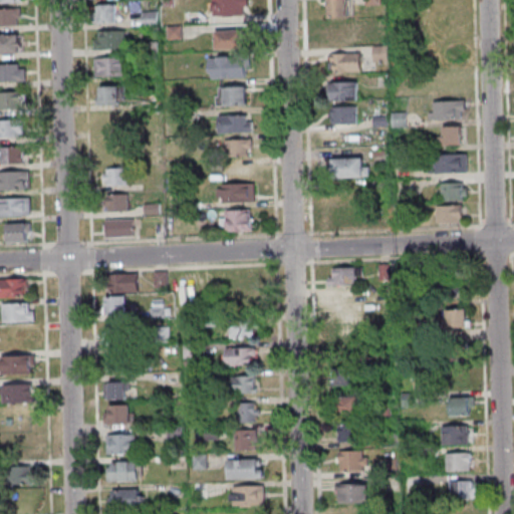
[(213,0),(213,17),(248,17),(247,0),(213,0)]
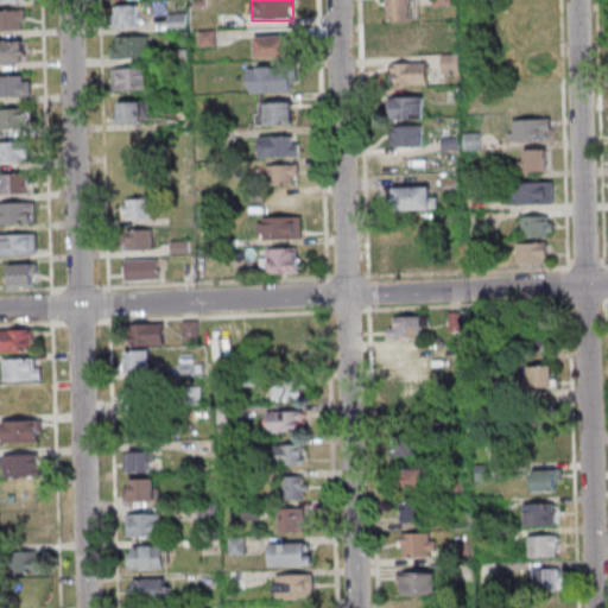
[(412,0),(387,0),(388,20),(412,20),(412,0)]
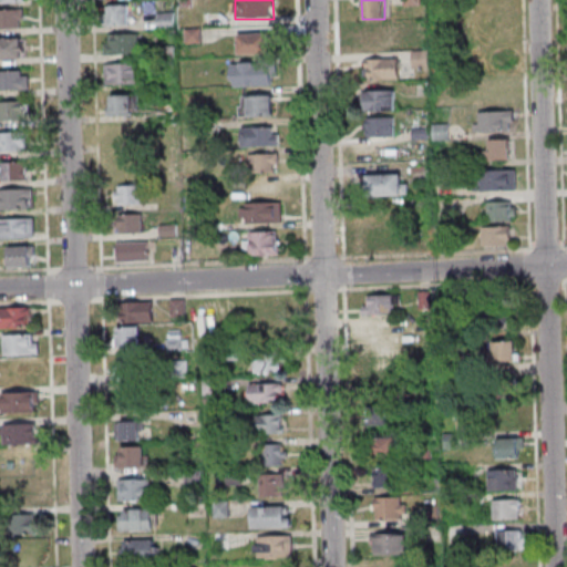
[(107,6),(107,27),(130,27),(130,6),(107,6)]
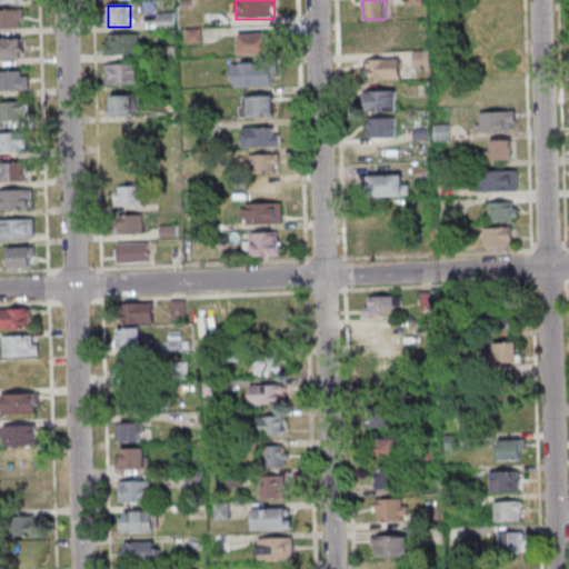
[(0,28),(23,29),(23,10),(0,10),(0,28)]
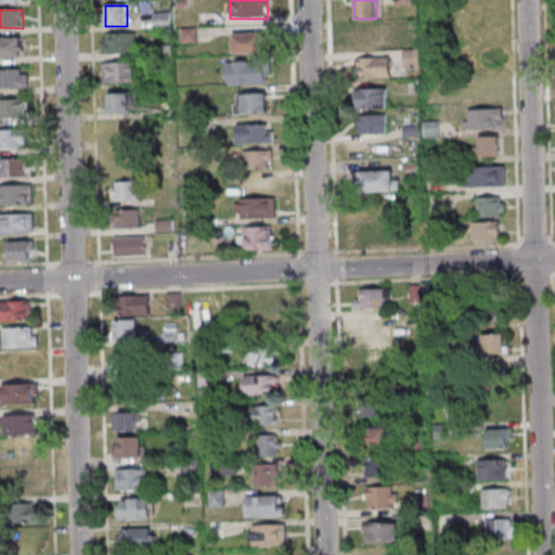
[(385,28),(356,28),(356,49),(385,49),(385,28)]
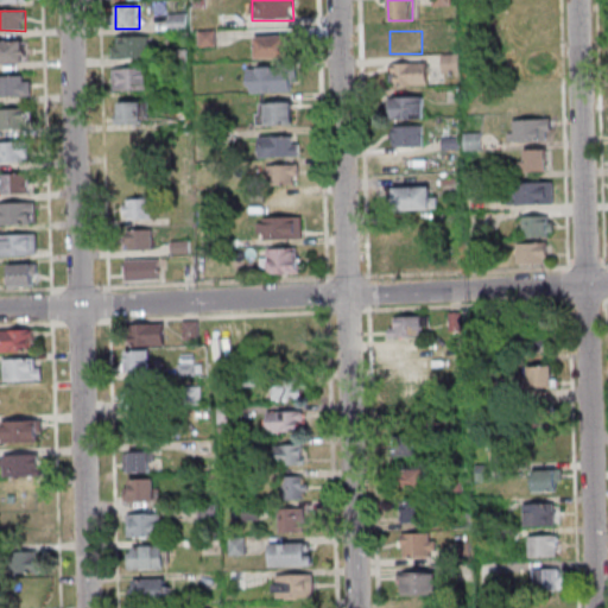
[(290,57),(290,35),(257,35),(257,57),(290,57)]
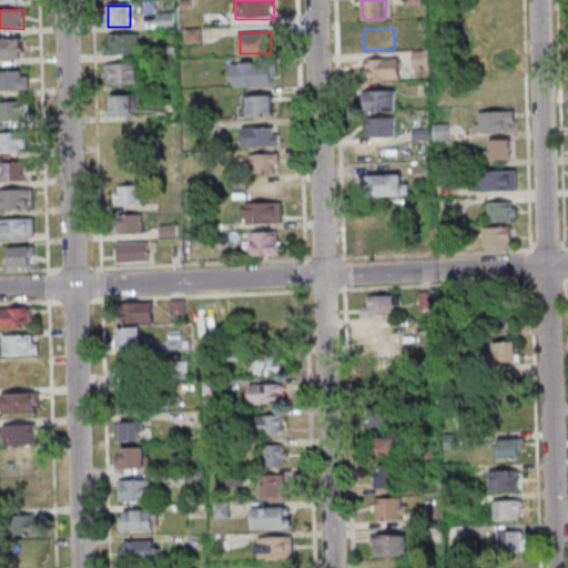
[(140,34),(104,34),(104,56),(140,56),(140,34)]
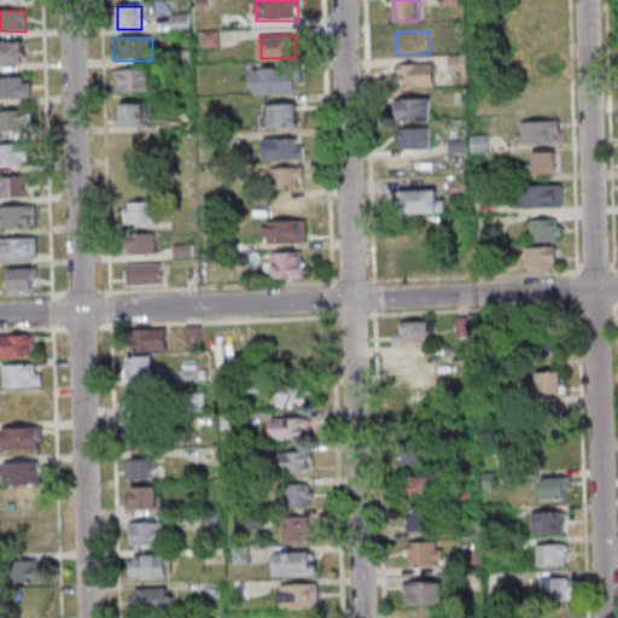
[(0,63),(28,63),(28,41),(0,41),(0,63)]
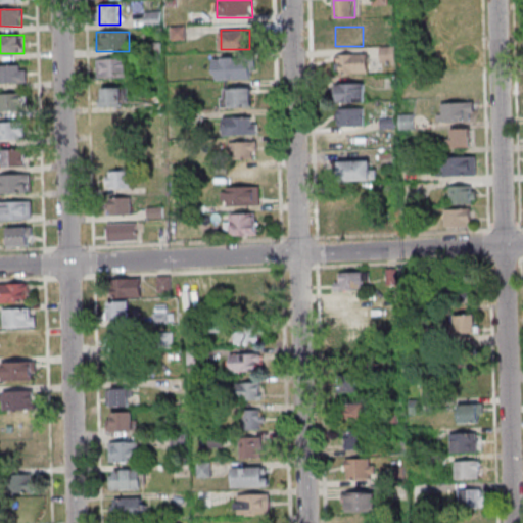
[(369,53),(336,53),(336,73),(369,73),(369,53)]
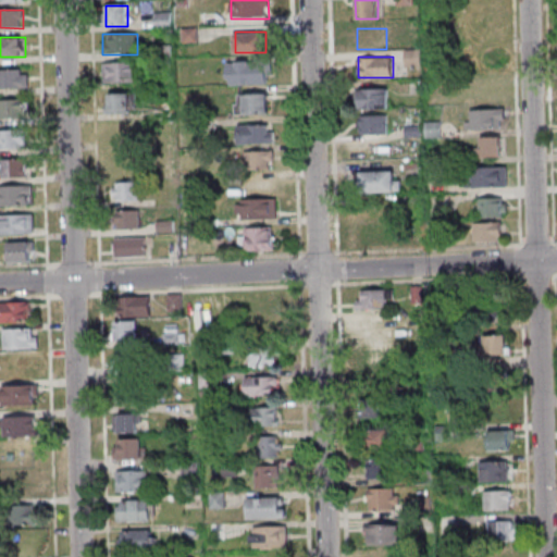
[(269,61),(227,61),(227,84),(269,84),(269,61)]
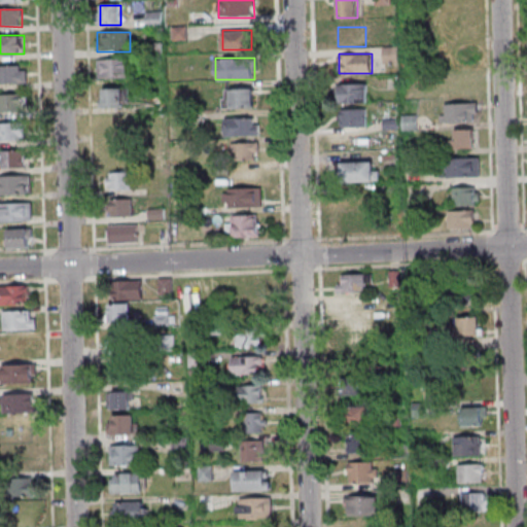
[(128,78),(128,60),(97,60),(97,78),(128,78)]
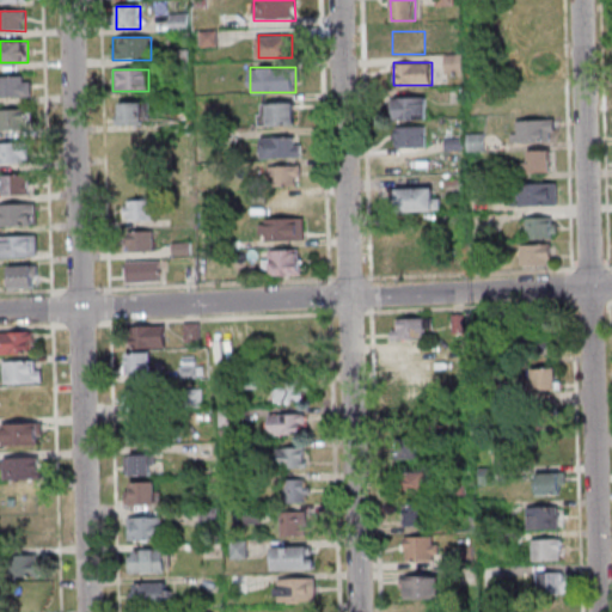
[(0,75),(0,96),(31,96),(31,77),(0,75)]
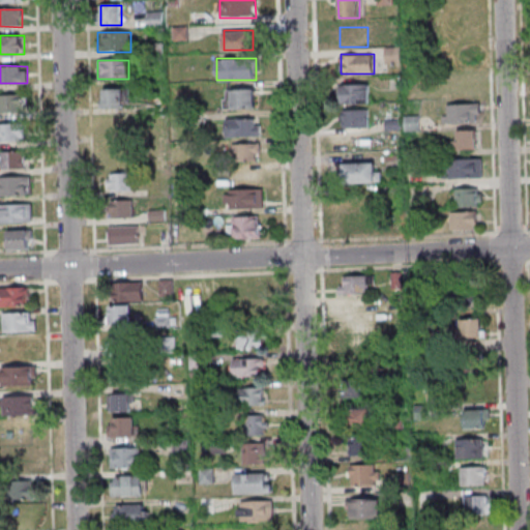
[(370,102),(370,84),(337,84),(337,102),(370,102)]
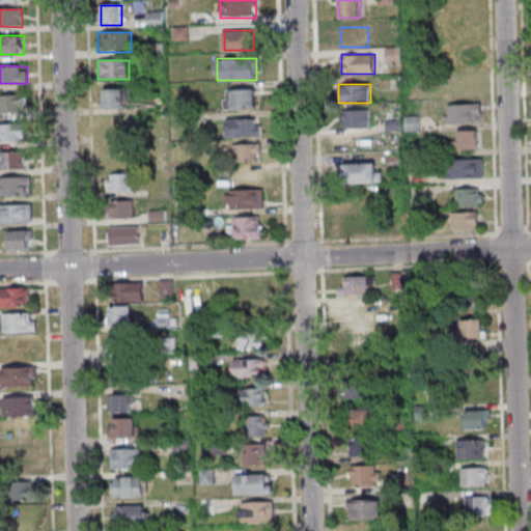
[(257,108),(257,88),(225,88),(225,108),(257,108)]
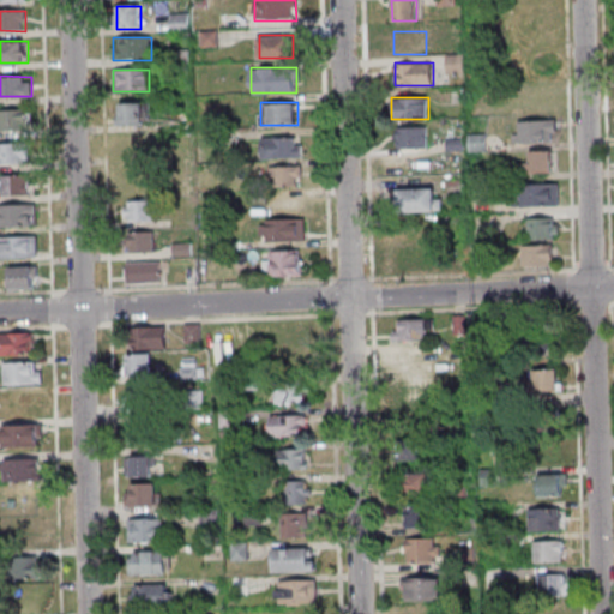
[(148,103),(116,103),(118,126),(148,126),(148,103)]
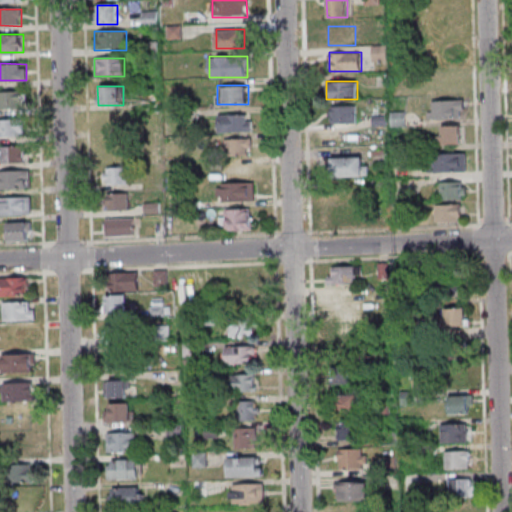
[(24,91),(0,91),(0,108),(24,108),(24,91)]
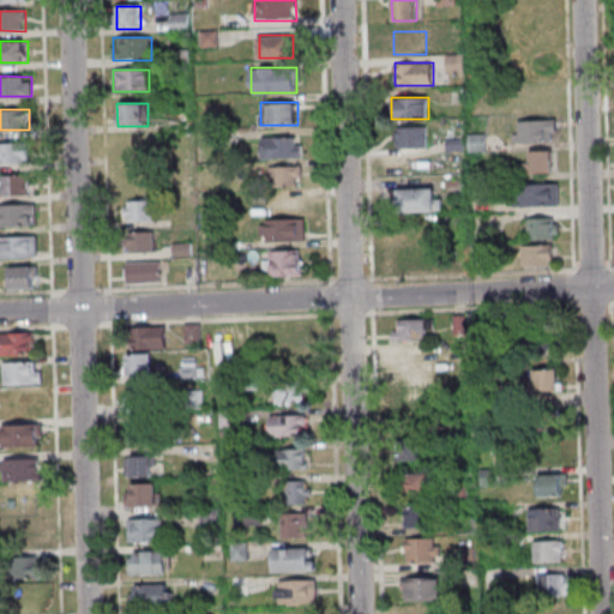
[(515,121),(515,143),(557,143),(557,121),(515,121)]
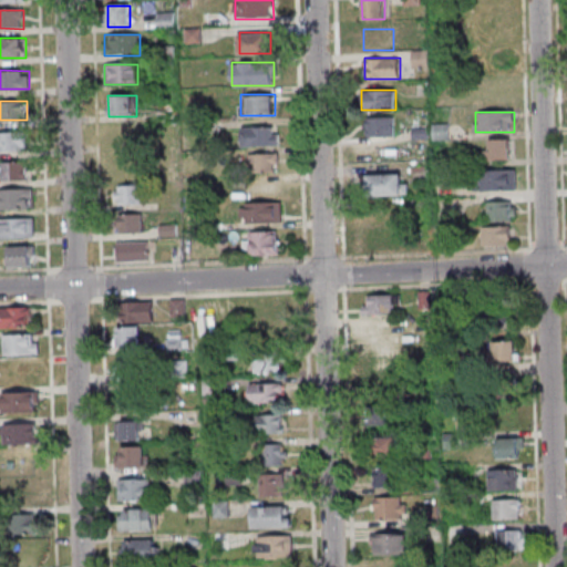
[(367,116),(367,136),(394,136),(394,116),(367,116)]
